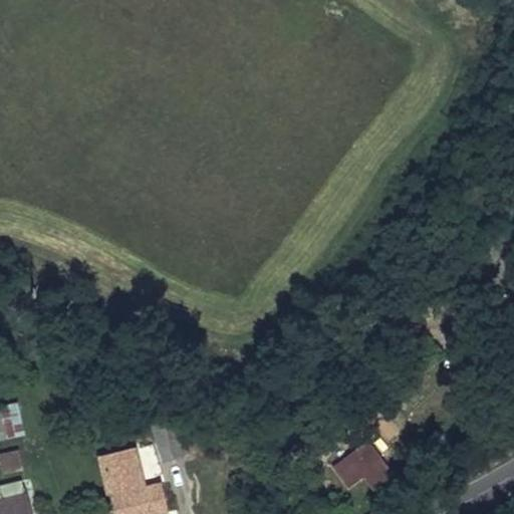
[(0,440),(25,435),(18,402),(0,406),(0,440)]
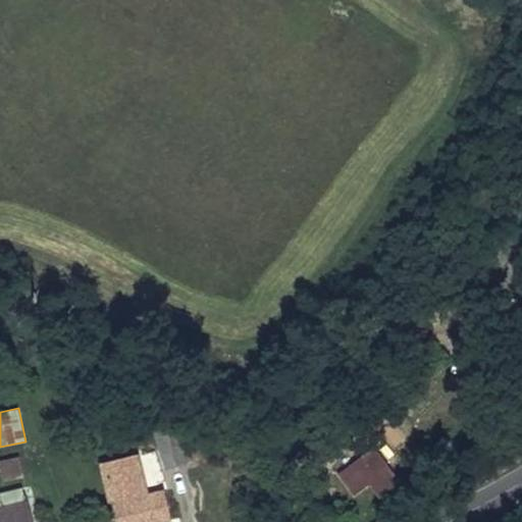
[(401,494),(370,453),(340,475),(355,494),(370,483),(386,506),(400,494),(401,494)]
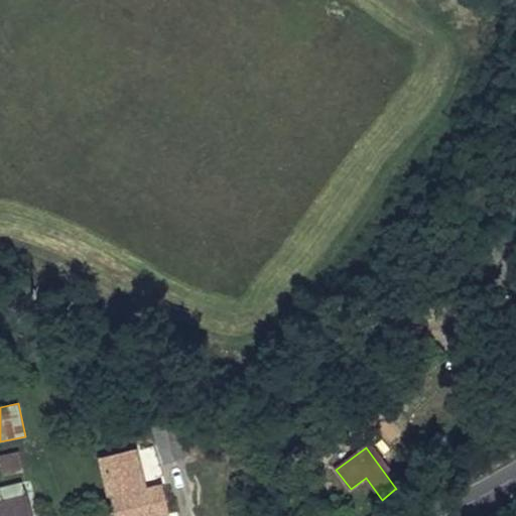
[(157,515),(168,513),(163,490),(162,487),(144,491),(134,449),(101,458),(114,515),(157,515)]
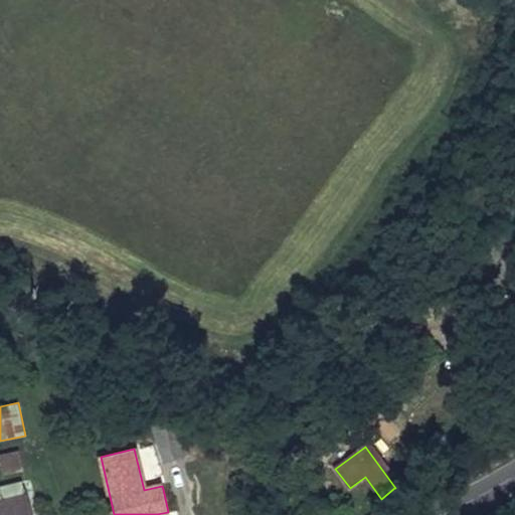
[(19,463),(17,454),(1,457),(3,466),(19,463)]
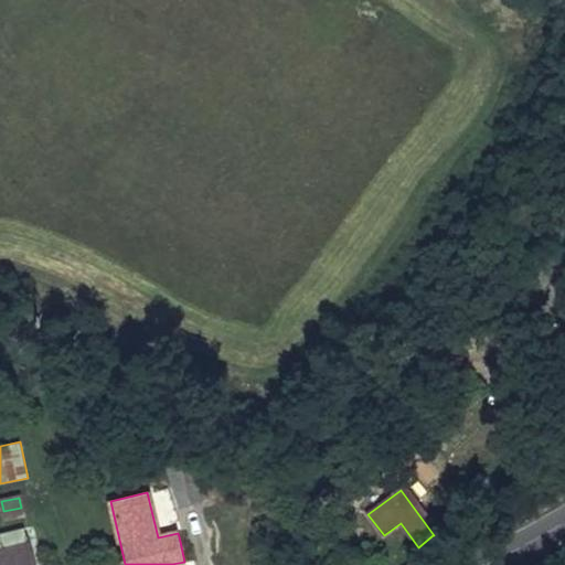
[(23,514),(21,508),(3,511),(6,518),(23,514)]
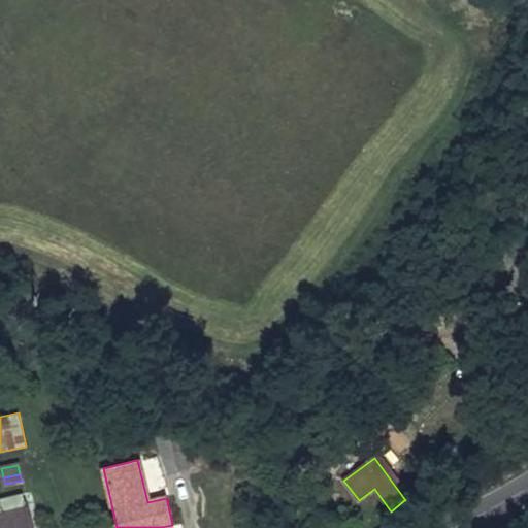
[(0,516),(28,509),(23,492),(0,497),(0,516)]
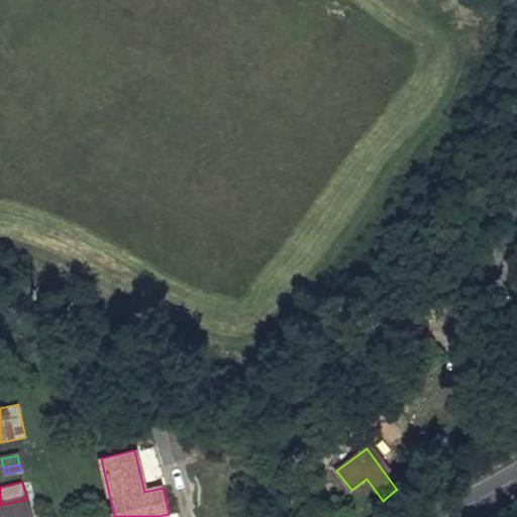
[(0,516),(31,516),(27,499),(0,505),(0,516)]
